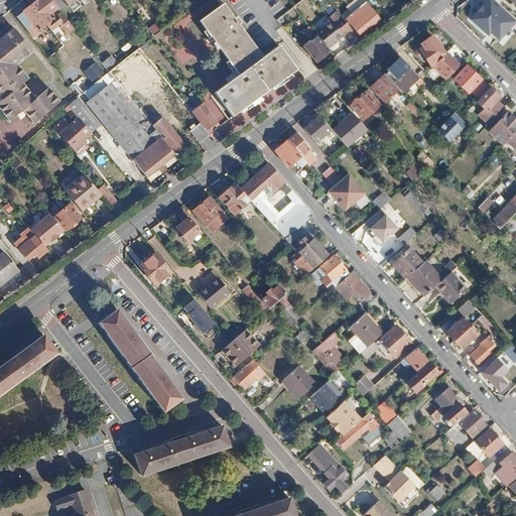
[(32,4),(31,5),(46,25),(56,38),(73,26),(61,13),(54,19),(50,14),(57,8),(50,0),(37,0),(36,0),(30,0),(30,1),(32,4)]
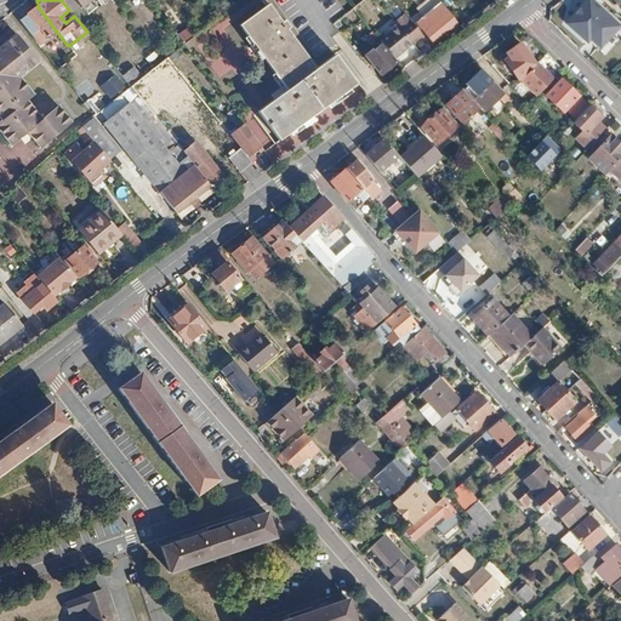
[(89,0),(72,0),(81,11),(90,5),(87,3),(89,0)]
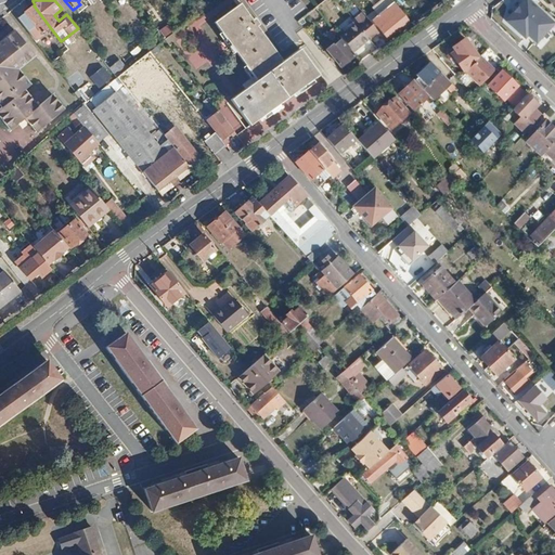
[(395,2),(372,21),(386,39),(409,21),(395,2)]
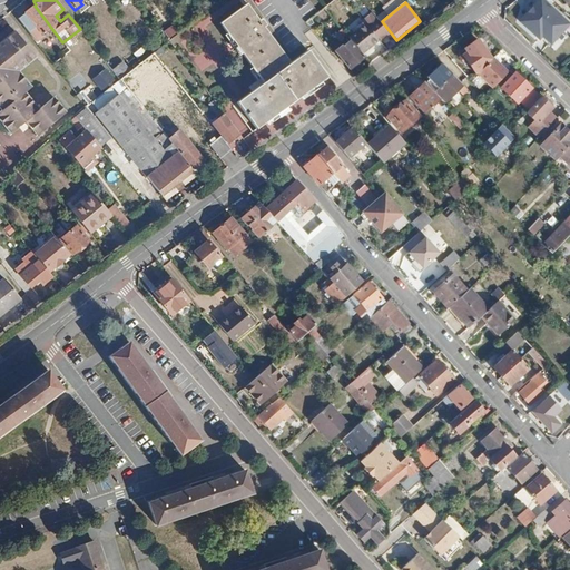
[(569,23),(544,2),(523,26),(539,39),(542,37),(550,43),(569,23)]
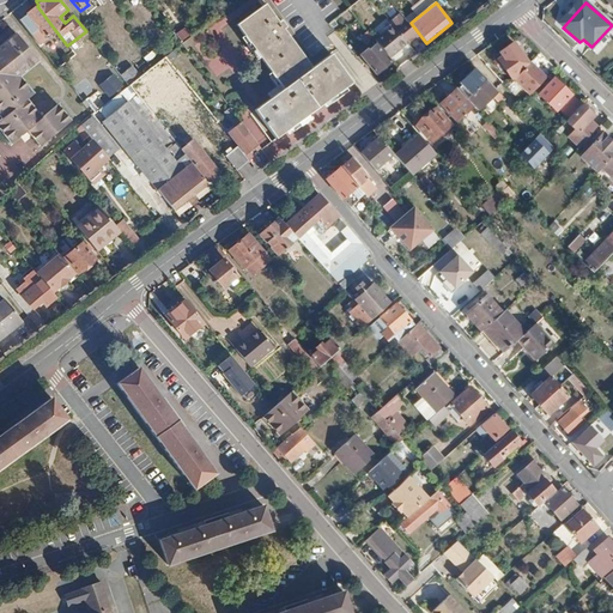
[(266,5),(238,25),(284,90),(256,110),(277,139),(353,85),(332,56),(314,70),(266,5)]
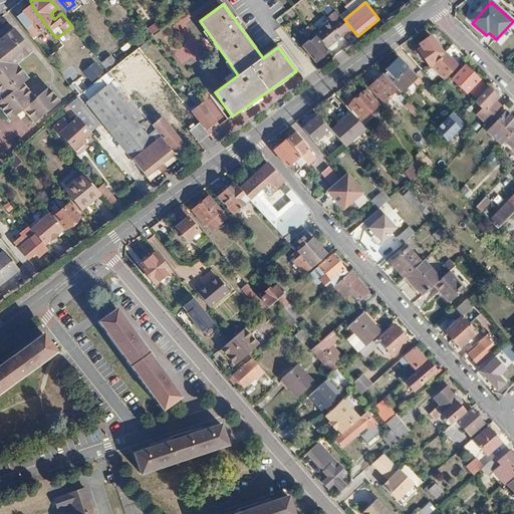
[(46,25),(31,5),(23,12),(16,18),(33,38),(39,33),(38,31),(46,25)]
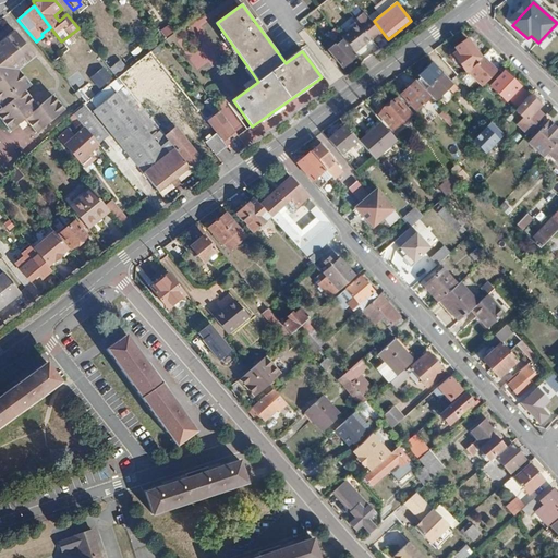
[(380,35),(363,14),(355,21),(359,24),(372,40),(372,41),(380,35)]
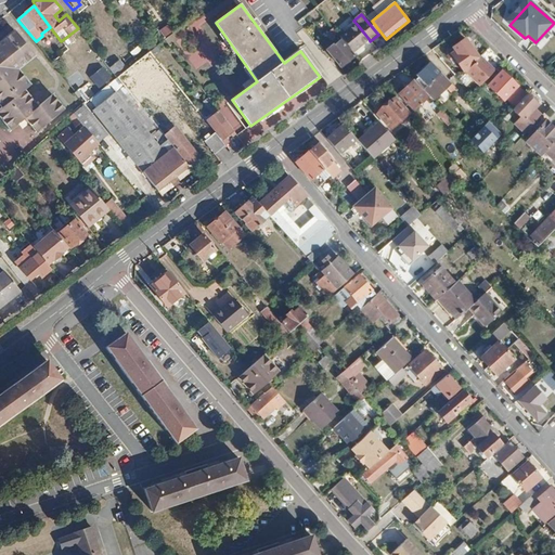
[(357,24),(340,38),(343,41),(353,53),(370,40),(357,24)]
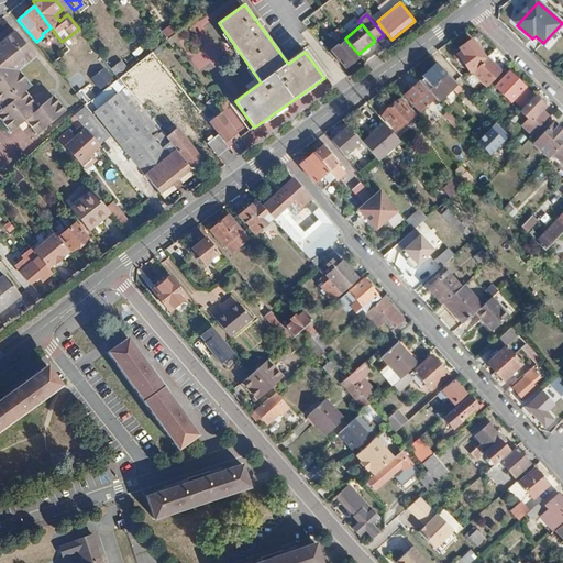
[(339,30),(332,35),(337,41),(343,35),(339,30)]
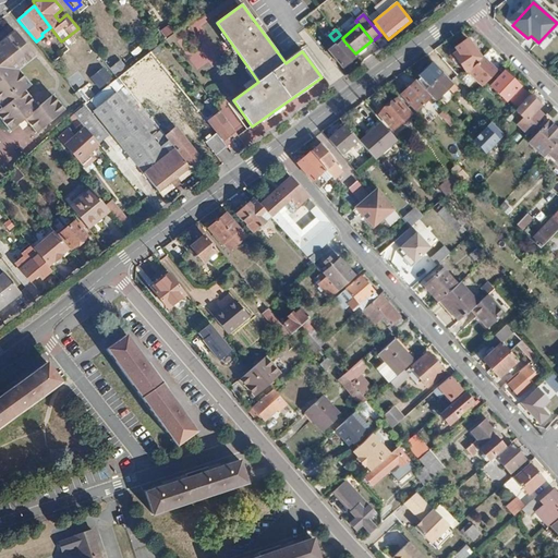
[(0,106),(1,108),(0,109),(0,118),(10,131),(21,121),(16,116),(21,112),(36,133),(63,111),(51,95),(37,107),(24,91),(29,86),(15,70),(33,57),(13,32),(0,41),(0,51),(2,55),(0,56),(0,106)]
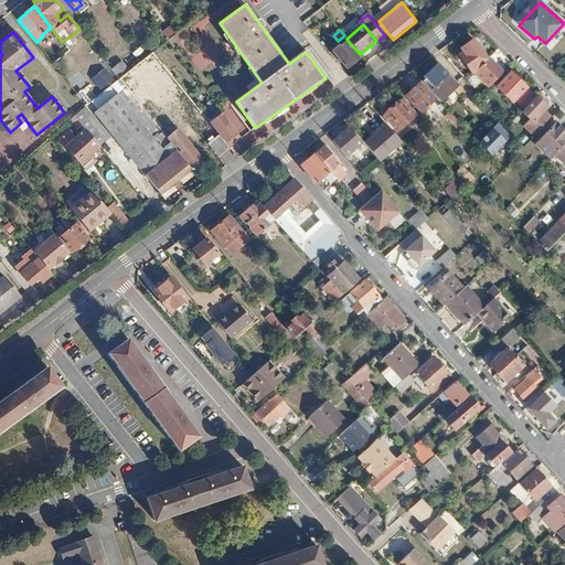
[(339,45),(332,52),(347,68),(361,56),(360,54),(349,42),(340,48),(339,45)]
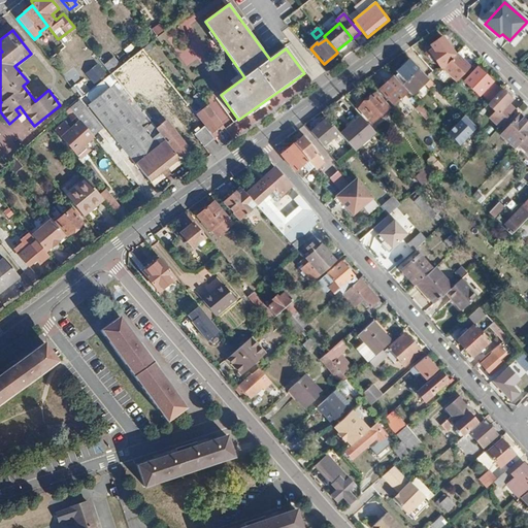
[(438,39),(431,45),(433,48),(426,55),(436,67),(451,56),(438,39)]
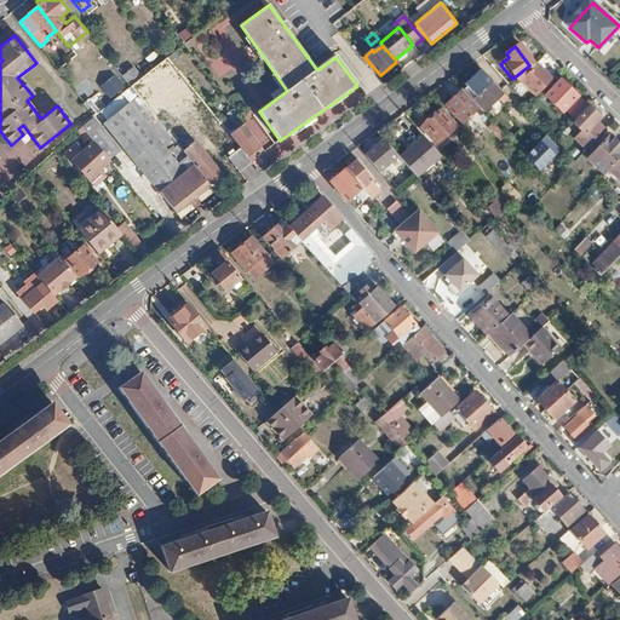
[(141,98),(155,118),(193,89),(167,57),(162,61),(154,67),(165,82),(155,90),(143,75),(130,86),(141,98)]
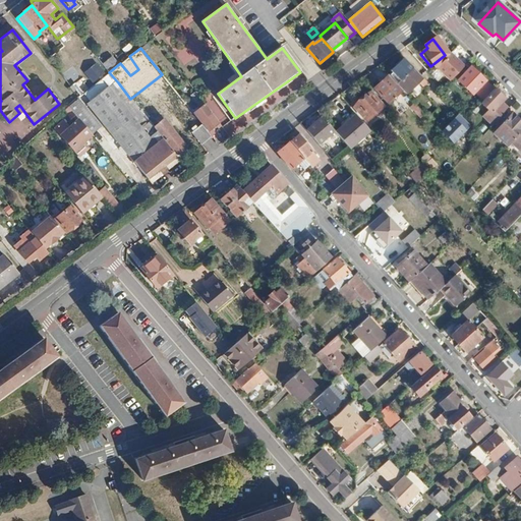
[(464,67),(450,53),(435,66),(451,81),(464,67)]
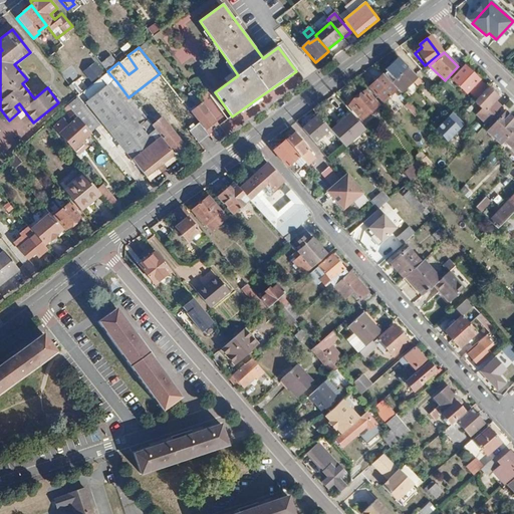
[(397,88),(401,93),(419,76),(399,56),(384,68),(394,78),(391,81),(397,88)]
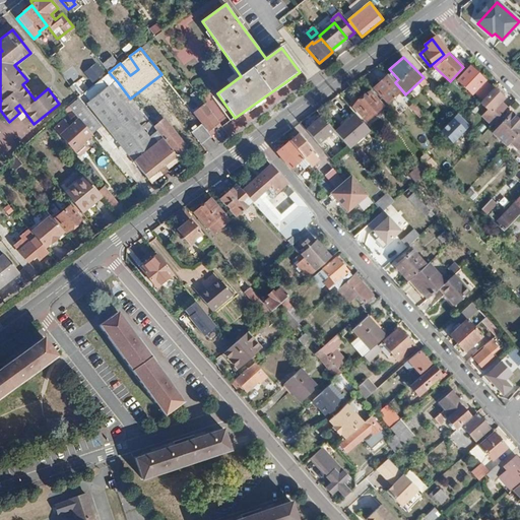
[(82,71),(90,83),(104,73),(94,62),(82,71)]
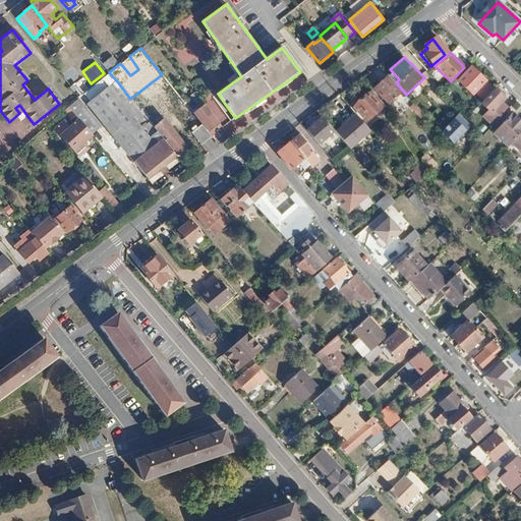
[(494,89),(471,67),(458,80),(472,94),(474,92),(483,100),(494,89)]
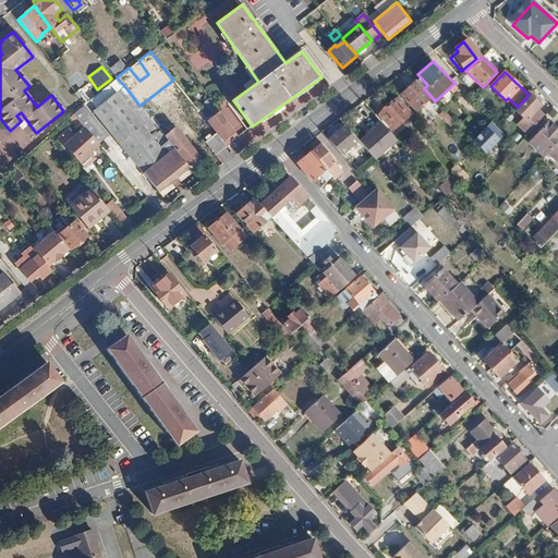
[(416,80),(401,94),(415,110),(431,96),(424,88),(416,80)]
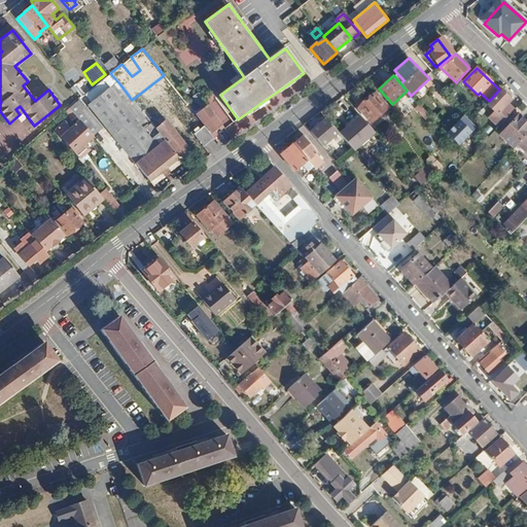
[(119,83),(89,107),(136,167),(166,143),(155,130),(132,100),(119,83)]
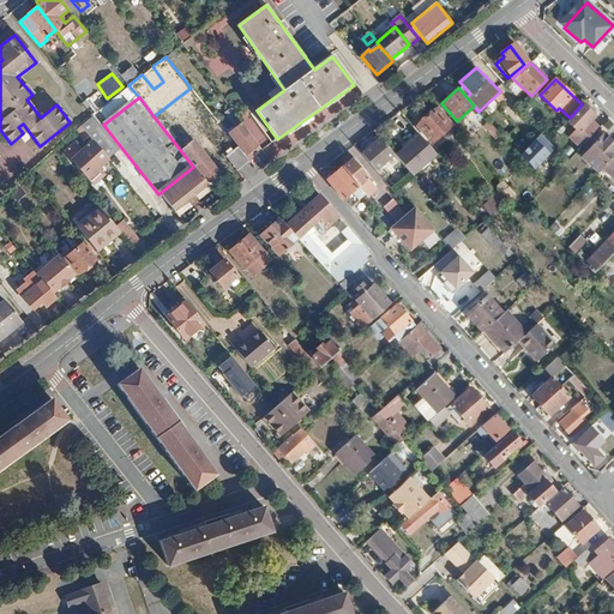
[(600,127),(591,119),(594,116),(582,104),(570,118),(567,121),(576,128),(569,137),(581,148),(600,127)]
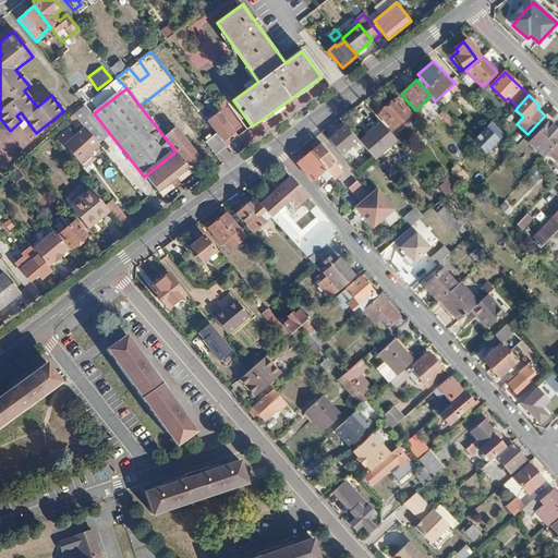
[(207,122),(187,98),(174,108),(184,121),(187,119),(215,156),(227,147),(223,143),(207,122)]
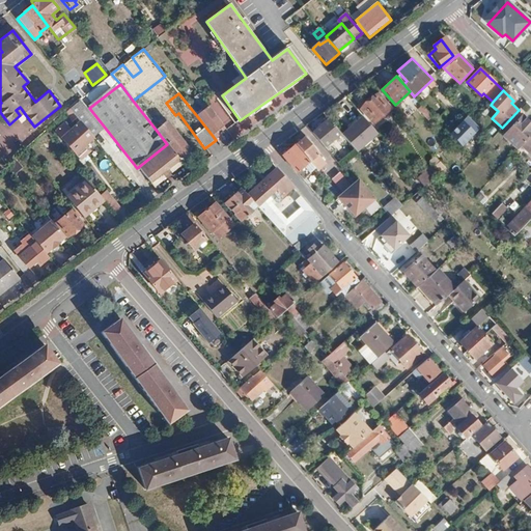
[(224,127),(199,93),(194,98),(204,111),(197,116),(213,136),(224,127)]
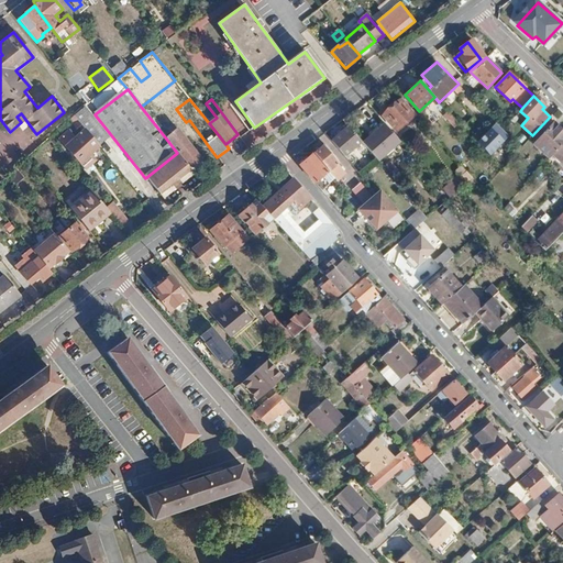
[(400,99),(383,114),(397,130),(415,114),(400,99)]
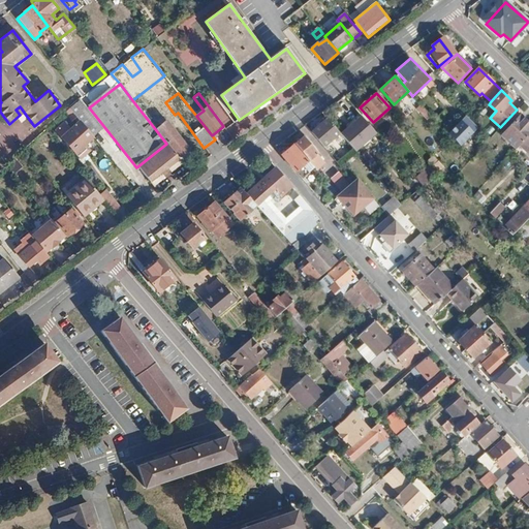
[(69,110),(64,115),(72,123),(78,119),(69,110)]
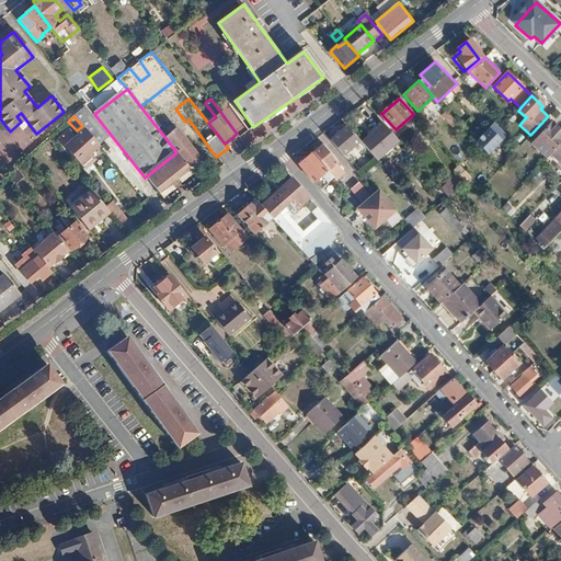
[(382,123),(361,140),(377,160),(399,142),(382,123)]
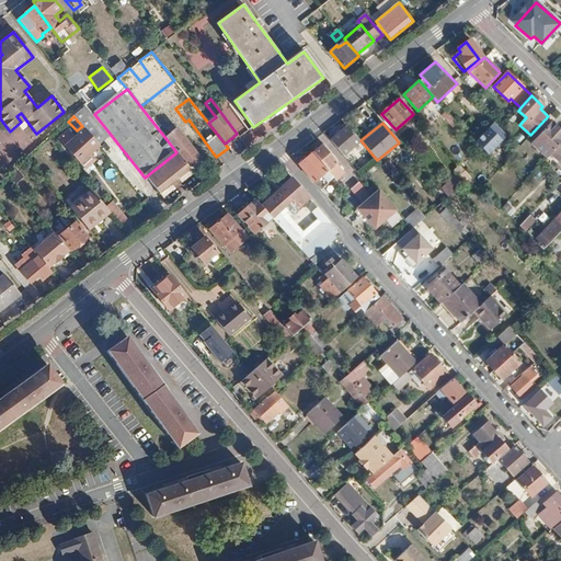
[(501,130),(493,123),(473,141),(485,155),(506,136),(501,130)]
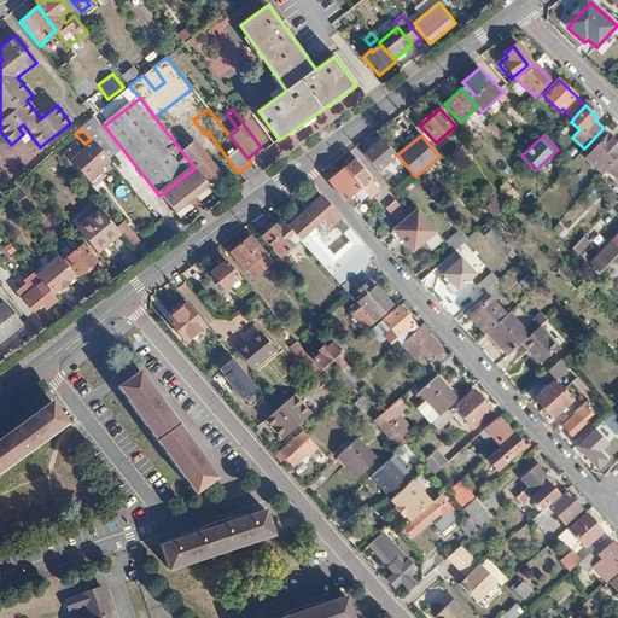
[(617,157),(617,146),(606,135),(587,156),(605,172),(607,169),(617,157)]
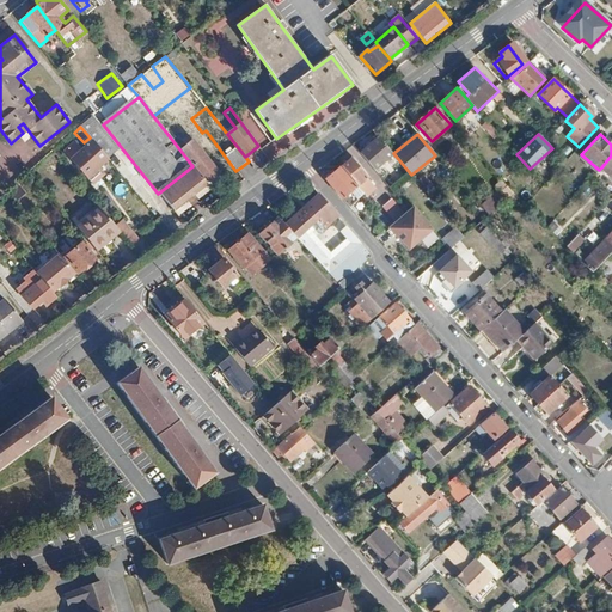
[(379,136),(361,152),(375,169),(393,153),(379,136)]
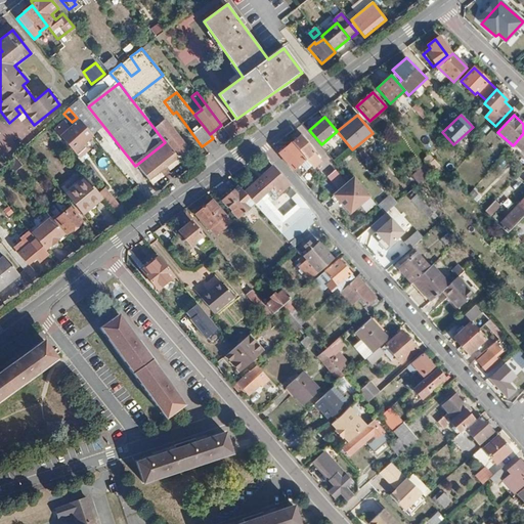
[(188,151),(165,121),(155,129),(165,142),(176,158),(178,160),(188,151)]
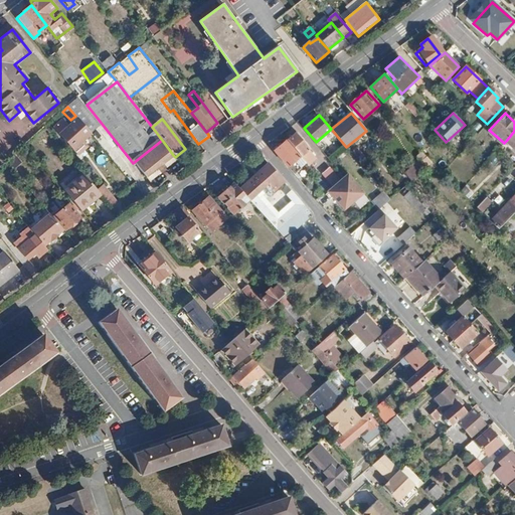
[(79,120),(69,128),(64,122),(54,130),(78,159),(89,151),(82,144),(92,136),(79,120)]
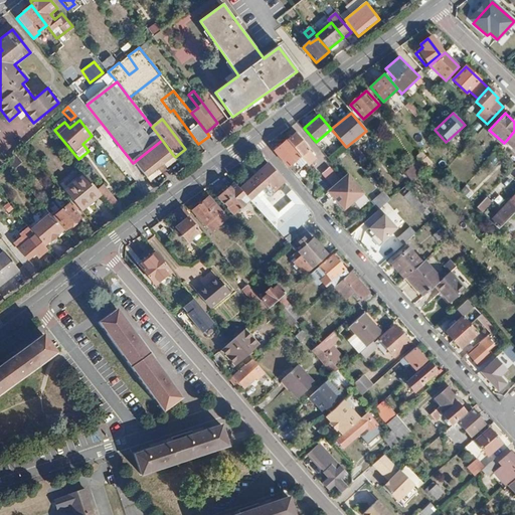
[(514,131),(506,141),(514,149),(514,131)]
